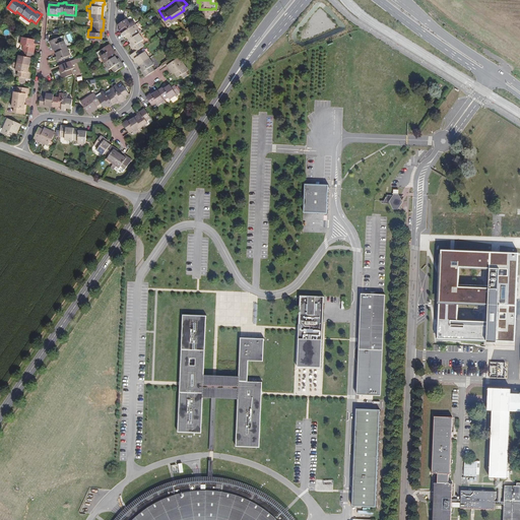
[(134,54),(143,67),(142,68),(145,72),(154,66),(151,62),(153,60),(144,47),(142,49),(139,44),(143,42),(140,37),(142,36),(138,28),(136,29),(133,25),(137,22),(132,16),(129,18),(125,14),(118,19),(120,24),(118,25),(123,33),(125,31),(132,42),(131,43),(134,48),(130,51),(133,55),(134,54)]
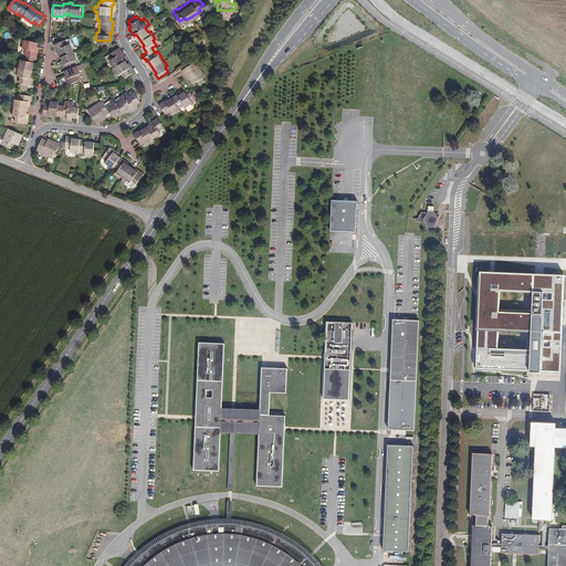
[(63,37),(51,42),(53,48),(55,46),(62,61),(60,62),(66,75),(64,76),(66,82),(79,77),(75,72),(79,71),(77,66),(82,64),(81,61),(74,63),(72,59),(75,56),(67,41),(65,42),(63,37)]
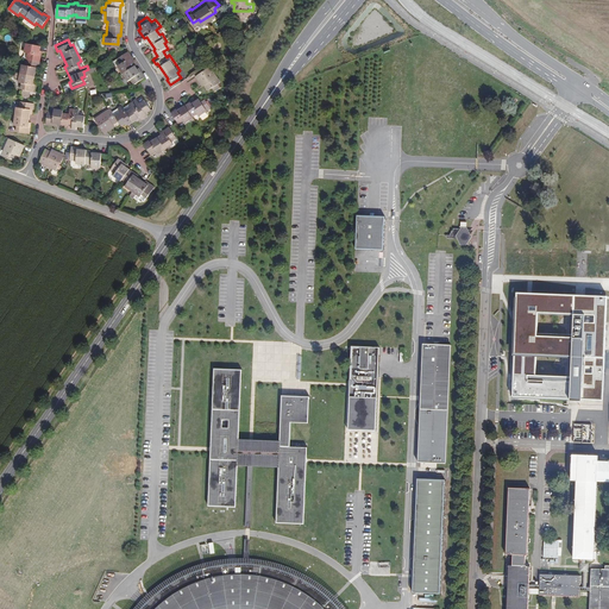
[(32,83),(30,82),(33,64),(36,66),(38,52),(36,51),(38,43),(23,41),(22,49),(24,50),(23,62),(19,62),(17,70),(12,69),(11,74),(16,75),(16,80),(19,80),(18,86),(22,87),(27,88),(31,88),(32,83)]
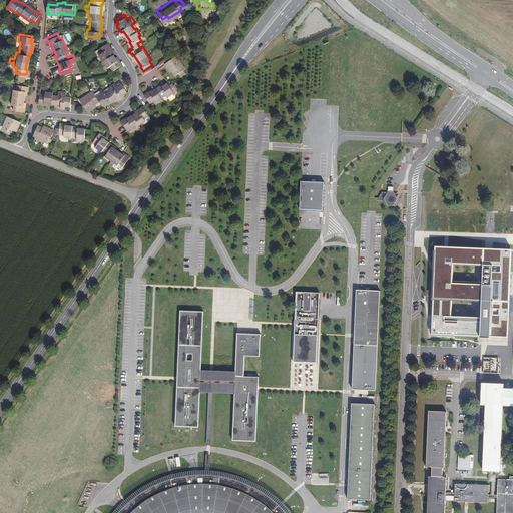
[(118,57),(117,57),(113,51),(108,45),(110,44),(107,40),(94,48),(97,52),(98,52),(106,64),(109,63),(112,67),(121,61),(118,57)]
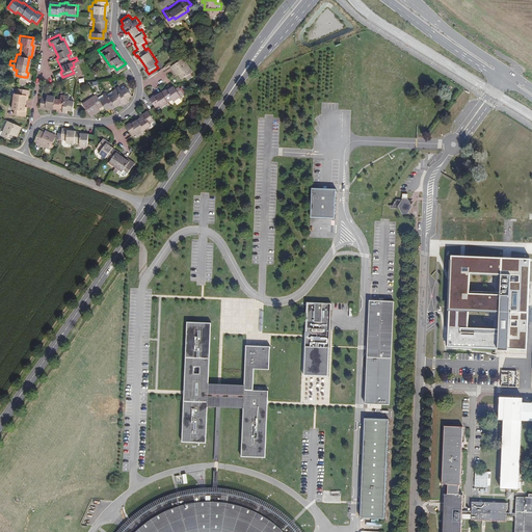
[(192,67),(184,53),(170,62),(176,69),(178,68),(182,74),(185,72),(187,75),(192,72),(190,68),(192,67)]
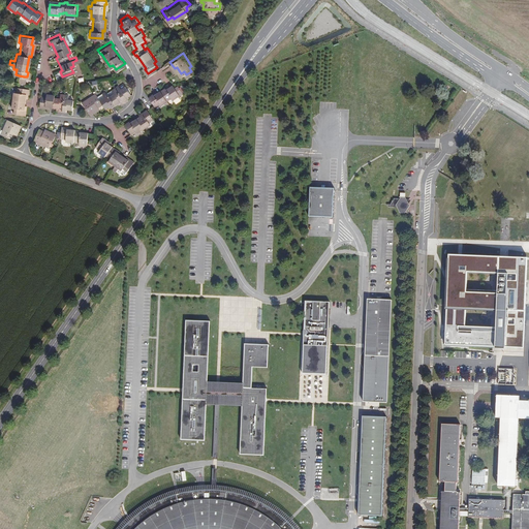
[(173,94),(174,96),(181,92),(180,91),(179,90),(182,88),(178,82),(176,84),(175,83),(173,81),(166,85),(165,84),(155,91),(154,90),(149,93),(154,101),(155,102),(160,100),(161,102),(168,97),(167,96),(173,94)]
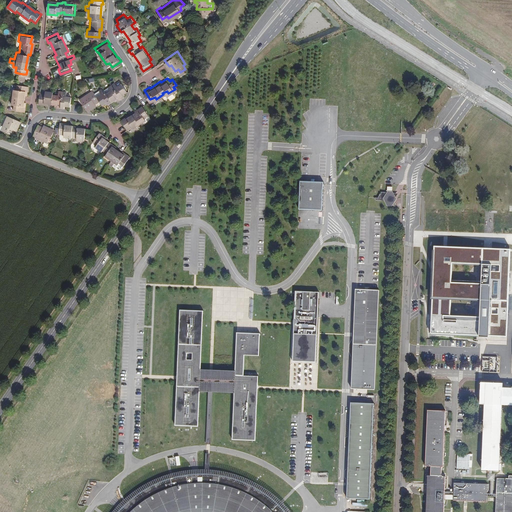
[(99,98),(102,102),(106,99),(108,101),(116,96),(117,98),(123,93),(122,92),(127,88),(121,80),(116,84),(114,80),(103,87),(102,85),(98,87),(101,91),(96,94),(99,98)]
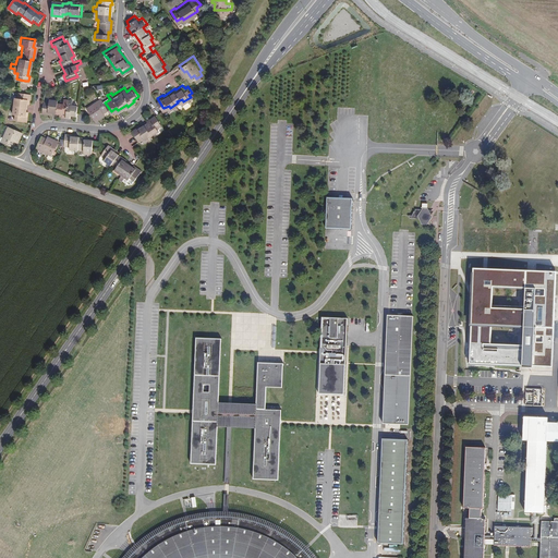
[(12,96),(11,112),(13,112),(13,119),(25,120),(26,114),(24,114),(26,97),(28,97),(28,92),(16,91),(15,96),(12,96)]
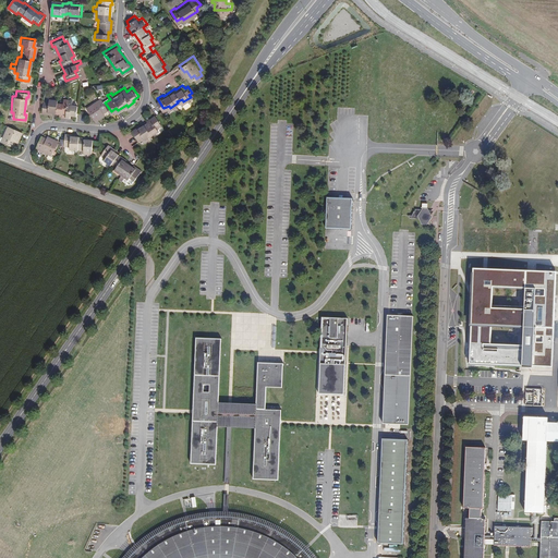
[(102,98),(100,95),(86,106),(96,119),(102,113),(101,111),(108,107),(105,102),(102,98)]
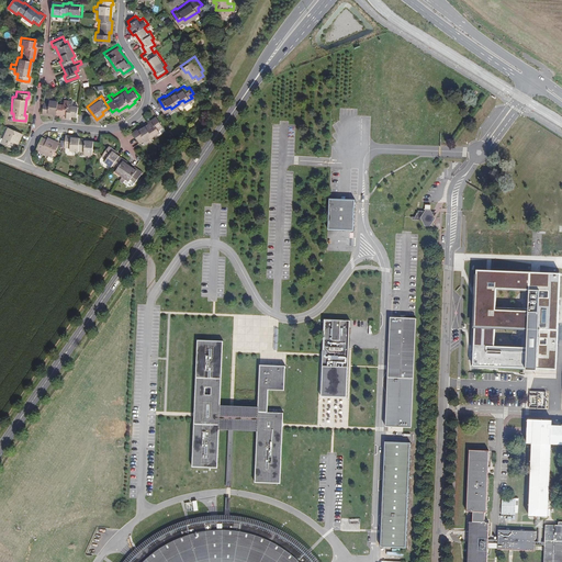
[(42,112),(47,112),(47,111),(62,113),(62,115),(69,116),(70,114),(76,114),(77,103),(70,102),(71,99),(63,98),(63,102),(57,101),(57,99),(48,98),(48,100),(43,100),(42,112)]
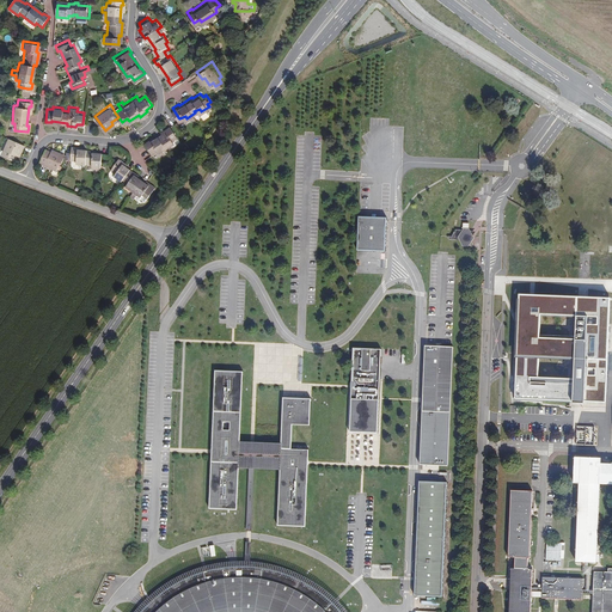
[(166,128),(152,138),(151,136),(145,140),(152,152),(158,148),(160,150),(175,140),(173,138),(178,134),(171,123),(165,127),(166,128)]
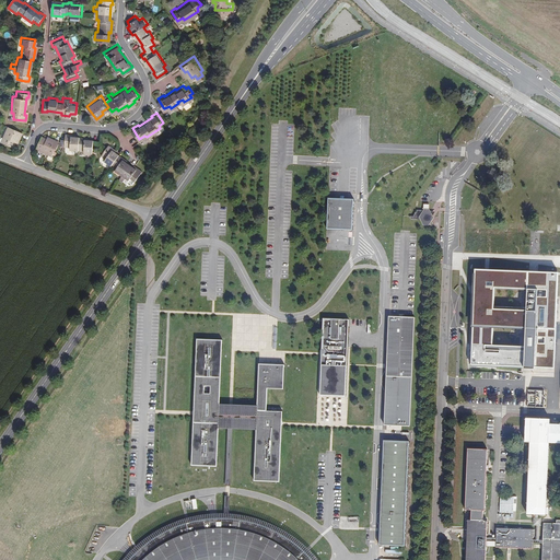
[(18,140),(21,131),(6,125),(0,139),(0,141),(12,147),(15,139),(18,140)]
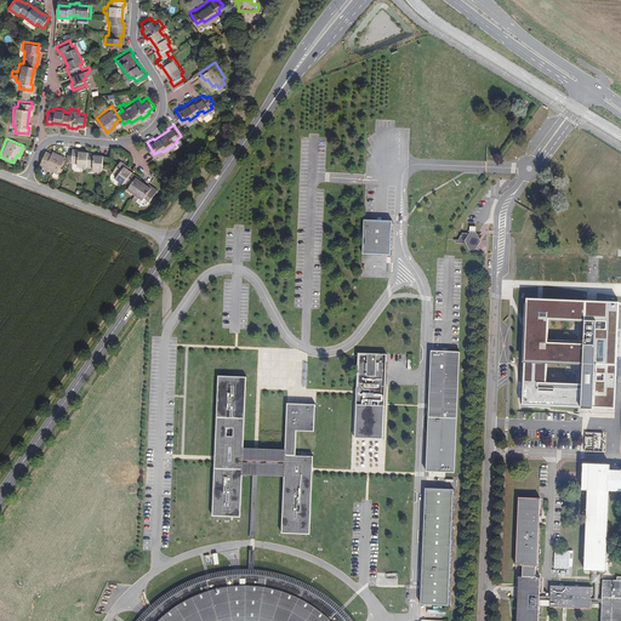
[(79,147),(72,147),(70,160),(78,160),(78,164),(86,164),(86,163),(93,164),(93,166),(103,167),(104,153),(103,153),(95,152),(95,151),(79,149),(79,147)]
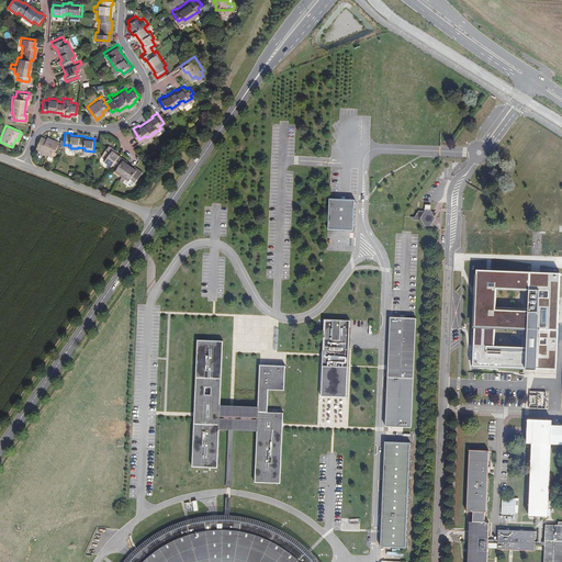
[(40,136),(34,149),(45,153),(44,156),(48,157),(49,155),(51,155),(53,148),(54,149),(57,143),(55,143),(56,141),(48,137),(47,139),(40,136)]
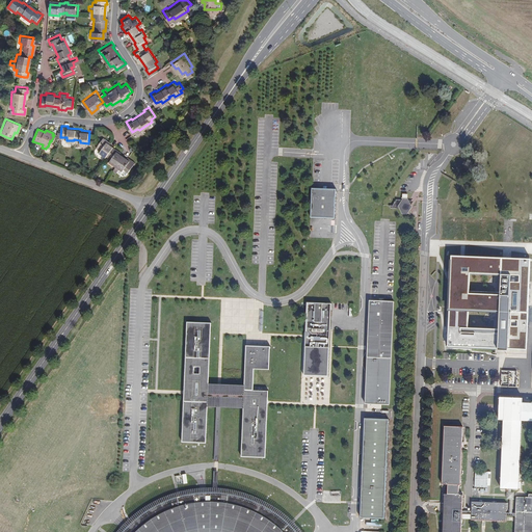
[(131,166),(133,163),(135,160),(131,157),(130,158),(117,149),(117,148),(107,139),(107,138),(103,135),(97,144),(101,148),(100,151),(106,155),(107,154),(111,157),(110,159),(116,163),(112,170),(115,171),(117,168),(121,170),(125,166),(129,169),(131,166)]
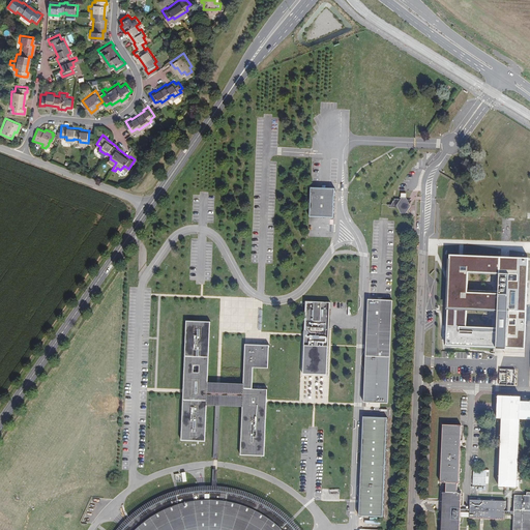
[(331,189),(308,189),(308,195),(307,218),(331,219),(331,189)]
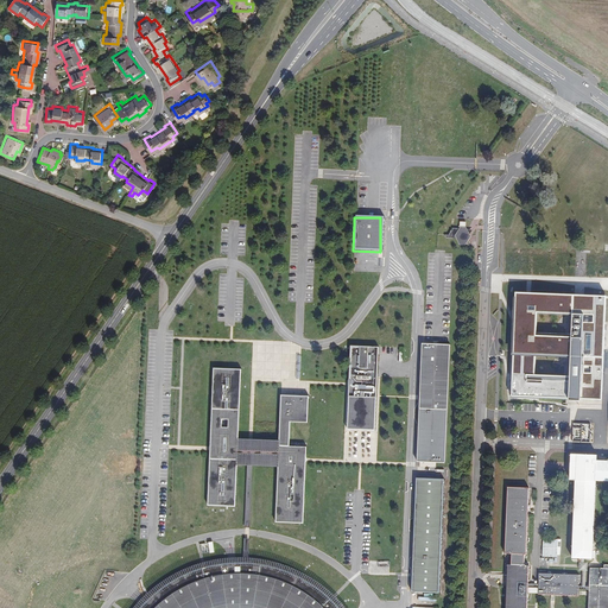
[(467,222),(461,222),(461,230),(454,229),(447,236),(447,238),(458,239),(461,244),(466,244),(470,238),(467,229),(467,222)]
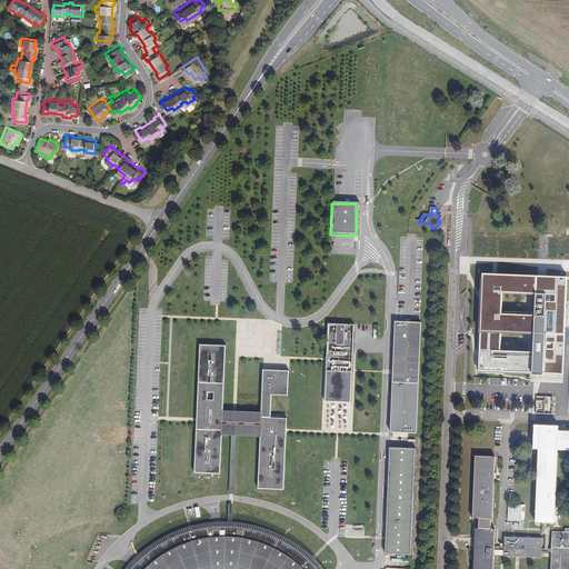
[(568,276),(542,275),(488,271),(483,369),(537,371),(565,372),(568,276)]
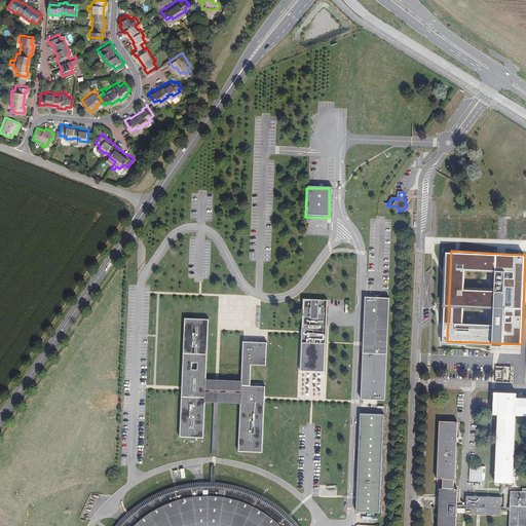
[(389,299),(366,298),(364,344),(362,401),(385,402),(389,299)]
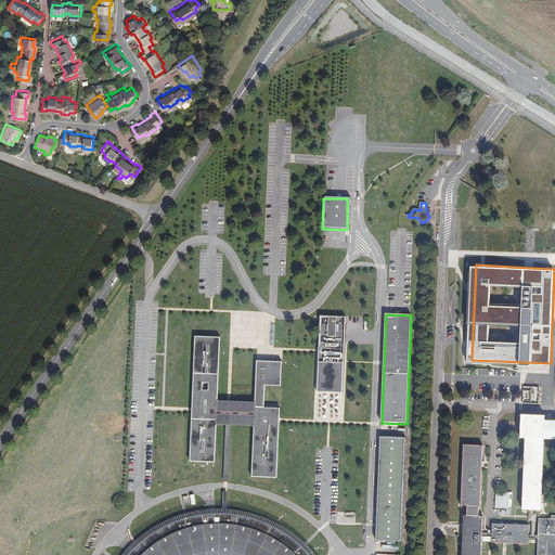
[(343,320),(318,319),(317,350),(315,392),(340,394),(341,362),(343,320)]
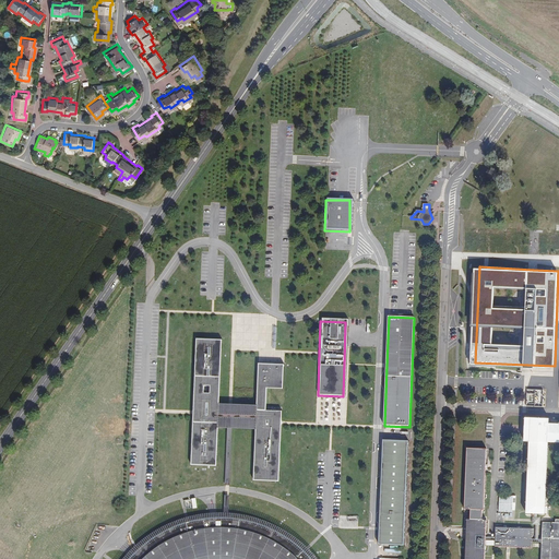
[(209,342),(195,341),(193,414),(190,466),(216,467),(217,429),(228,429),(253,430),(251,482),(277,483),(280,423),(281,407),(264,406),(265,387),(281,388),(282,366),(257,366),(254,406),(229,405),(218,405),(222,342),(209,342)]
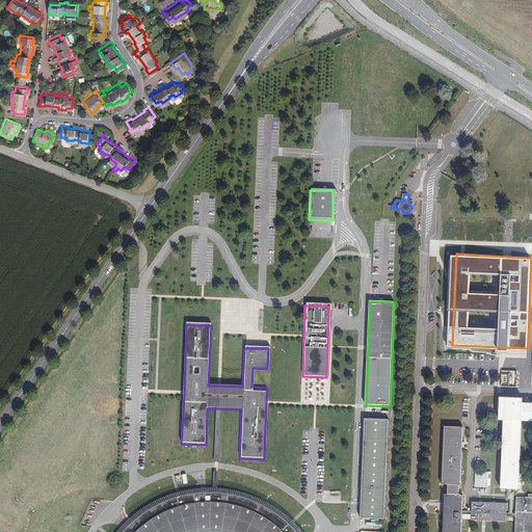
[(501,370),(501,387),(519,388),(520,370),(501,370)]
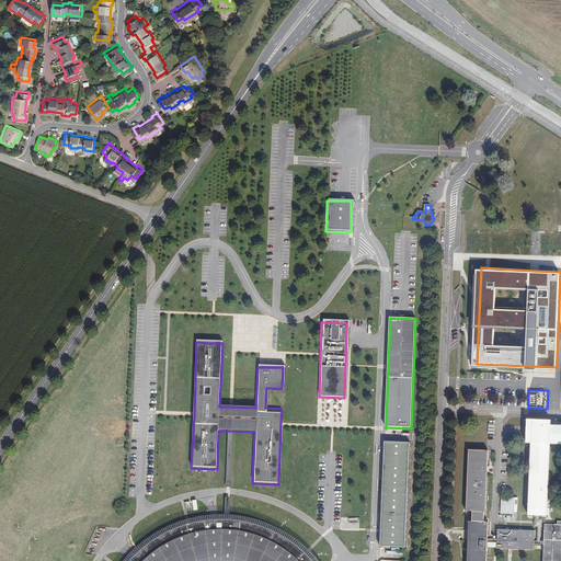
[(550,444),(560,444),(560,425),(551,425),(551,421),(528,420),(527,444),(531,444),(529,516),(546,517),(548,517),(550,444)]
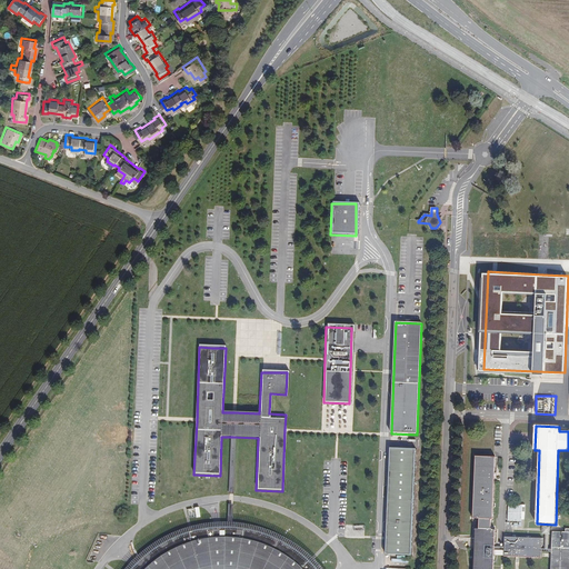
[(415,450),(389,449),(385,553),(410,555),(415,450)]
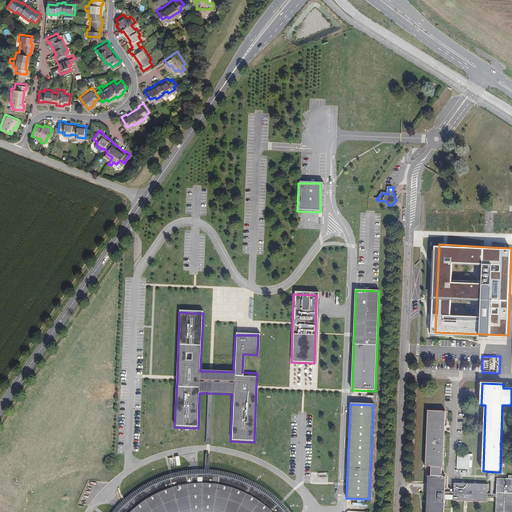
[(446,411),(429,411),(427,466),(432,466),(431,475),(428,475),(426,511),(444,511),(445,494),(445,492),(446,476),(443,475),(446,411)]
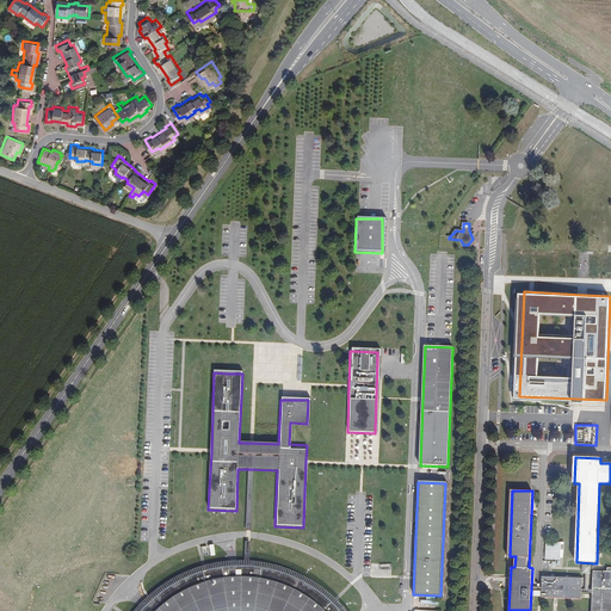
[(563,542),(548,542),(548,560),(563,560),(563,542)]
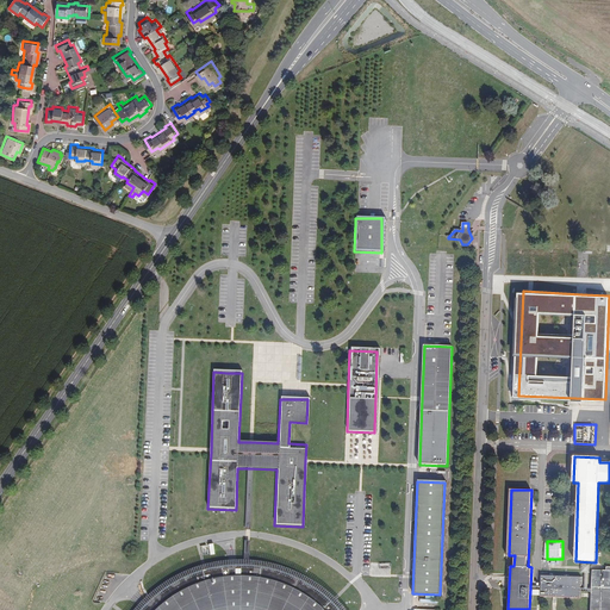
[(346,609),(344,608),(338,601),(335,598),(331,595),(324,589),(317,583),(309,578),(300,573),(292,570),(282,566),(274,564),(265,561),(255,560),(246,559),(238,559),(232,559),(226,560),(221,560),(216,561),(210,562),(204,564),(195,566),(187,570),(179,573),(170,578),(163,583),(156,589),(149,595),(142,601),(136,608),(134,609),(346,609)]
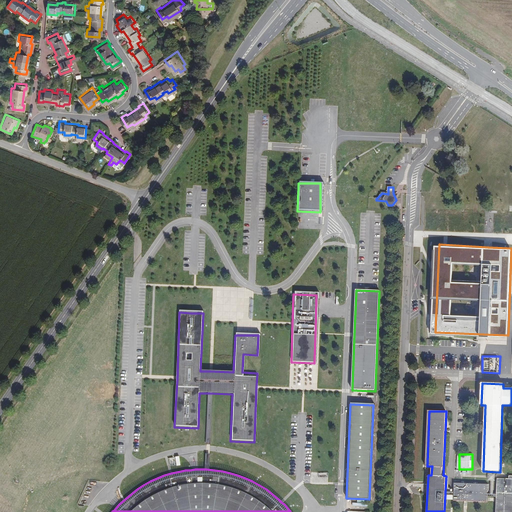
[(511,511),(511,478),(498,478),(498,494),(497,497),(496,511),(511,511)]
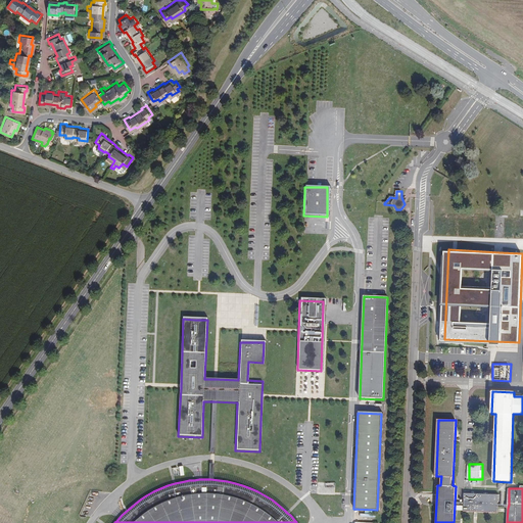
[(498,494),(464,493),(464,503),(464,506),(464,511),(497,513),(498,507),(498,505),(498,494)]
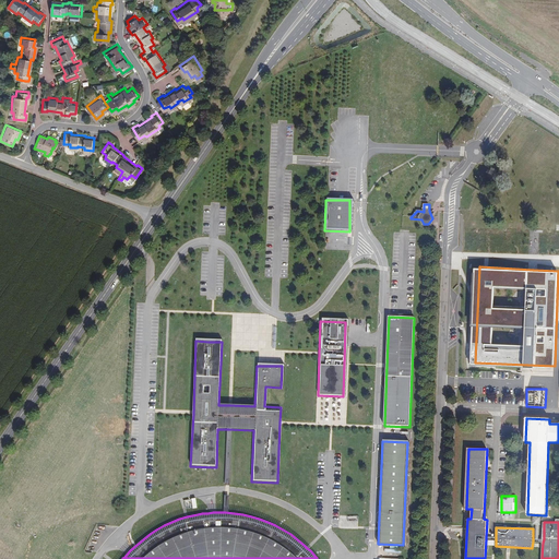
All buildings are outlined.
